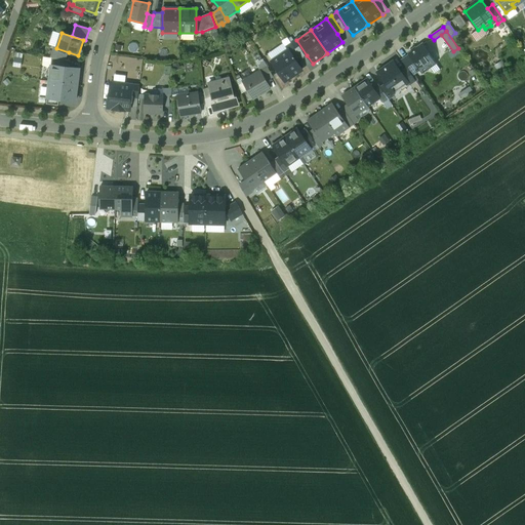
[(307,55),(296,40),(291,43),(299,56),(301,58),(307,55)]
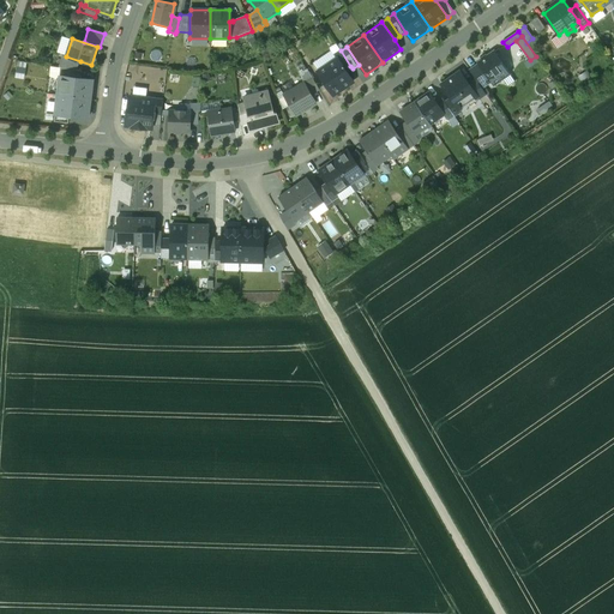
[(335,55),(337,59),(344,70),(350,66),(341,50),(335,55)]
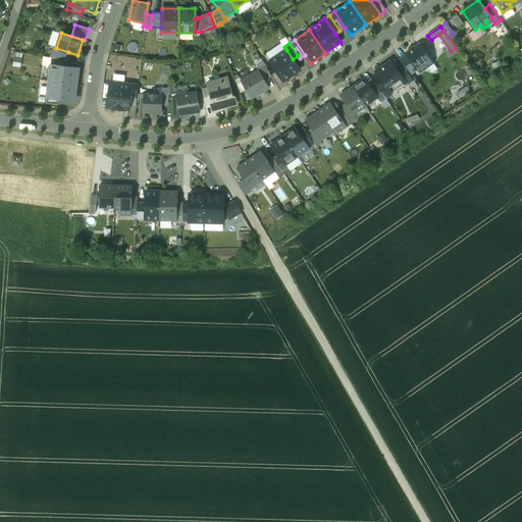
[(432,62),(420,44),(407,53),(408,54),(418,69),(420,71),(432,62)]
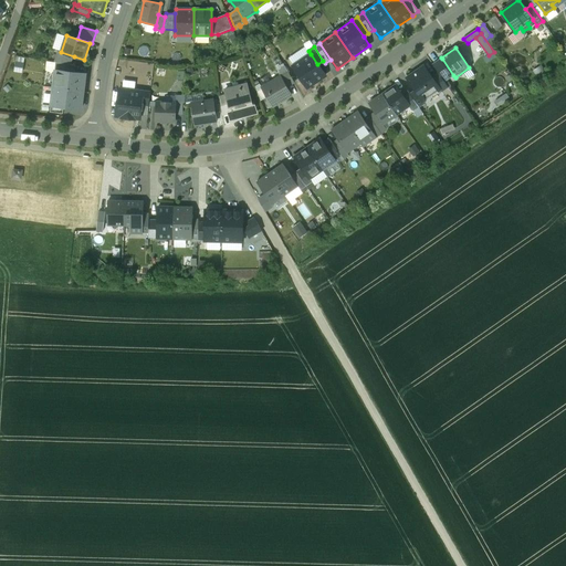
[(54,62),(56,62),(71,64),(74,56),(61,52),(58,51),(54,62)]
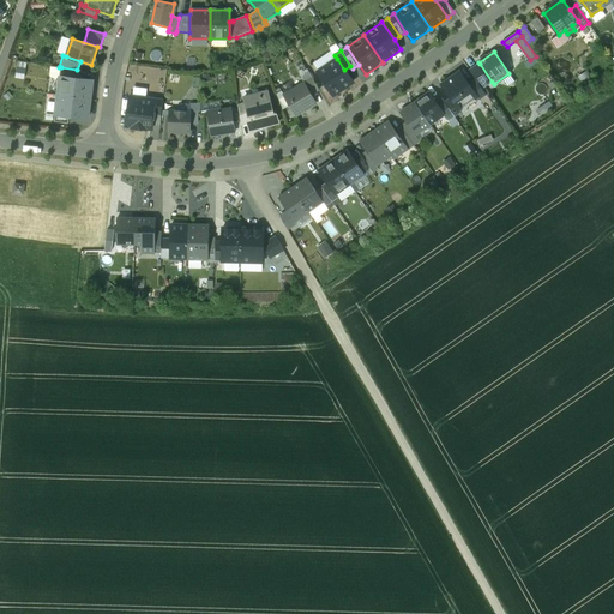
[(317,72),(333,96),(353,82),(344,70),(337,59),(317,72)]
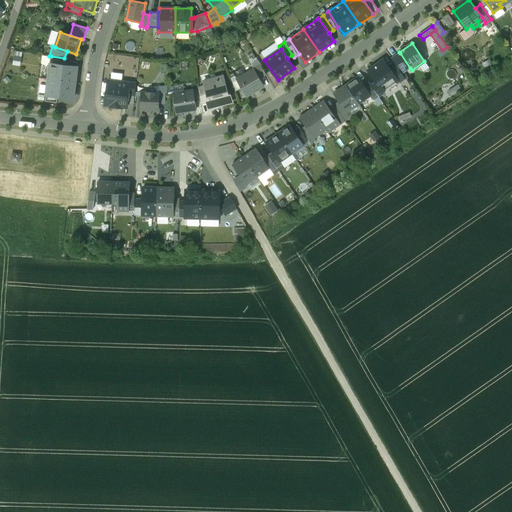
[(15,52),(13,64),(20,66),(22,53),(15,52)]
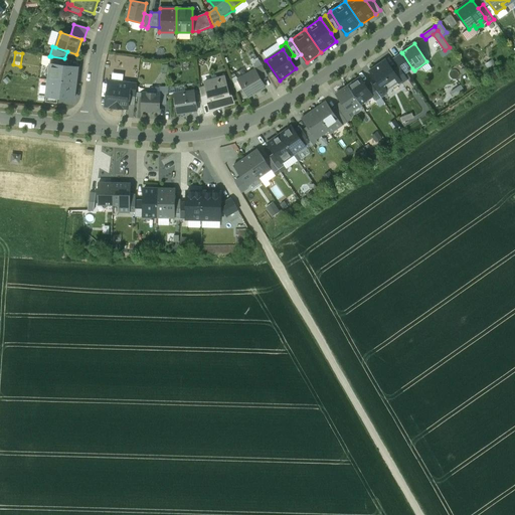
[(399,66),(404,73),(412,68),(402,53),(394,59),(399,66)]
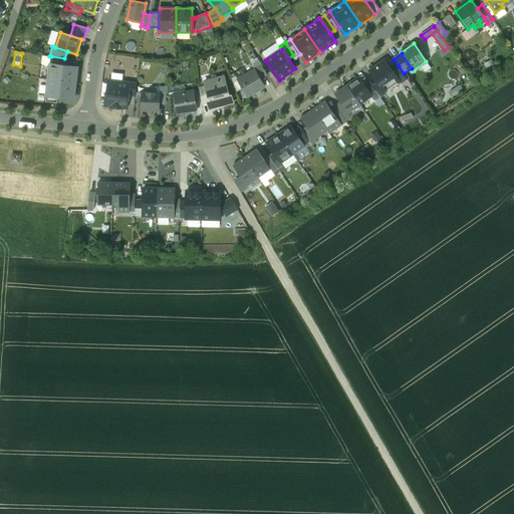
[(68,59),(64,58),(51,56),(50,63),(67,66),(68,59)]
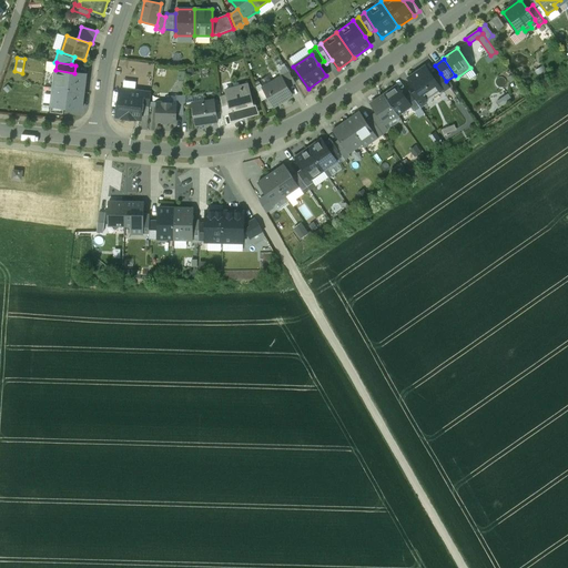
[(277,70),(282,77),(287,87),(295,82),(285,66),(277,70)]
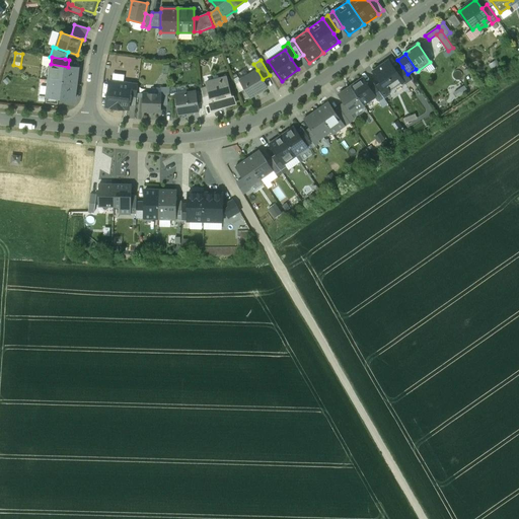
[(381,83),(388,93),(403,82),(396,71),(388,60),(373,71),(381,83)]
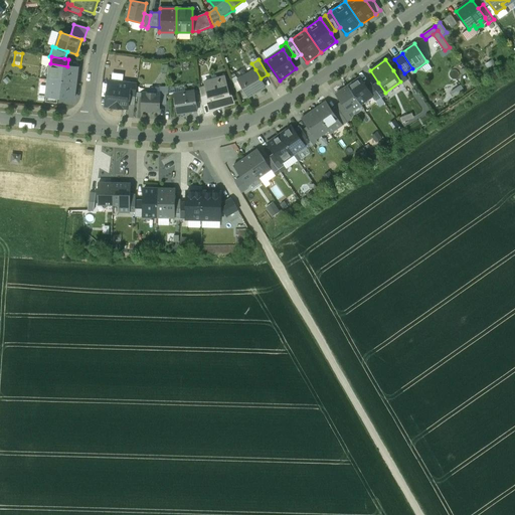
[(50,63),(48,79),(75,83),(78,67),(67,66),(50,63)]
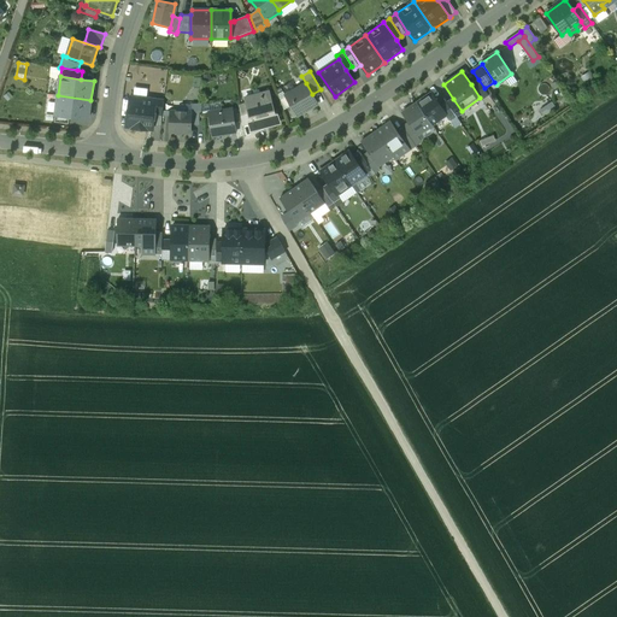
[(471,84),(480,98),(481,99),(488,94),(485,88),(479,80),(471,84)]
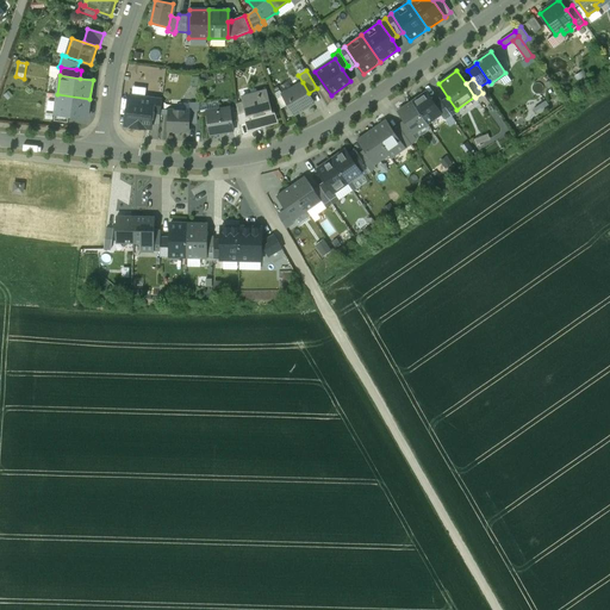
[(309,93),(303,82),(294,87),(296,88),(282,95),(287,104),(294,114),(315,103),(309,93)]
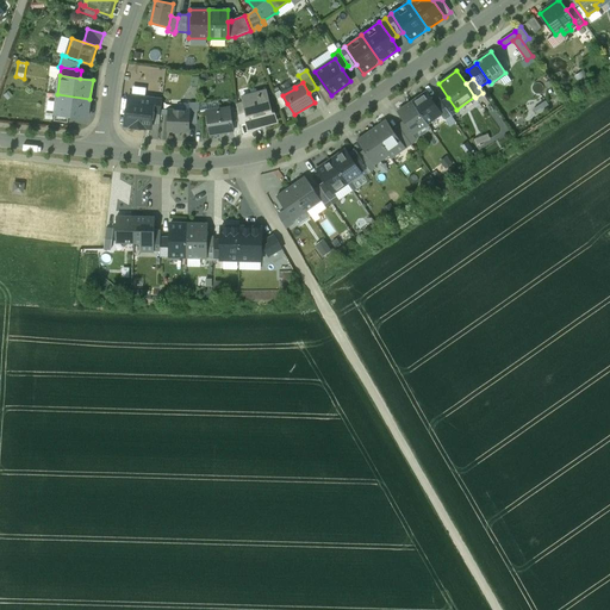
[(249,129),(277,122),(274,112),(272,112),(266,91),(243,98),(244,104),(248,119),(247,119),(247,122),(249,129)]
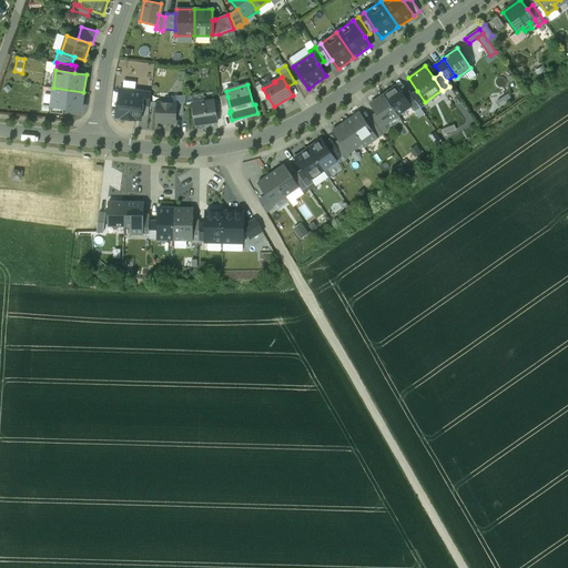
[(384,95),(397,115),(411,107),(411,105),(404,94),(397,85),(384,95)]
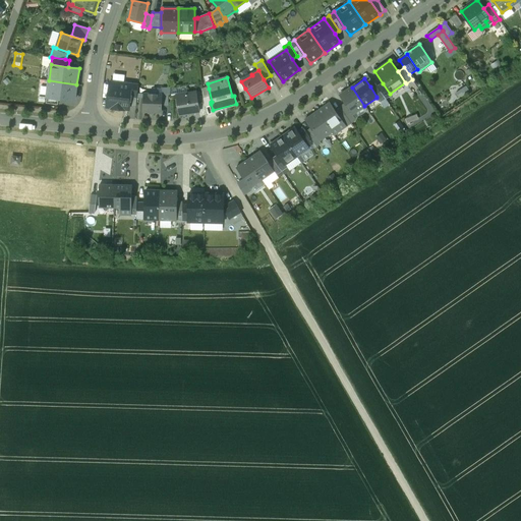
[(49,80),(47,97),(59,98),(74,101),(76,84),(49,80)]
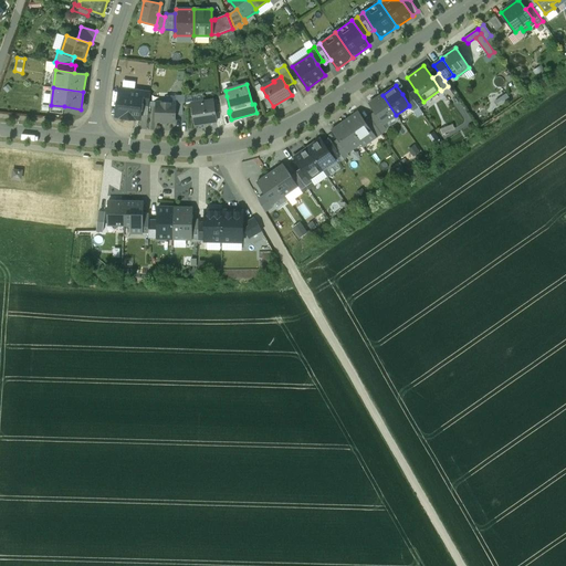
[(503,87),(486,100),(494,109),(511,98),(503,87)]
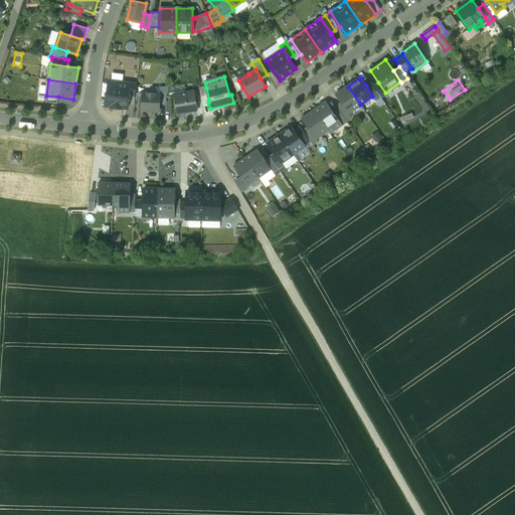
[(131,83),(109,80),(106,106),(128,109),(129,96),(131,83)]
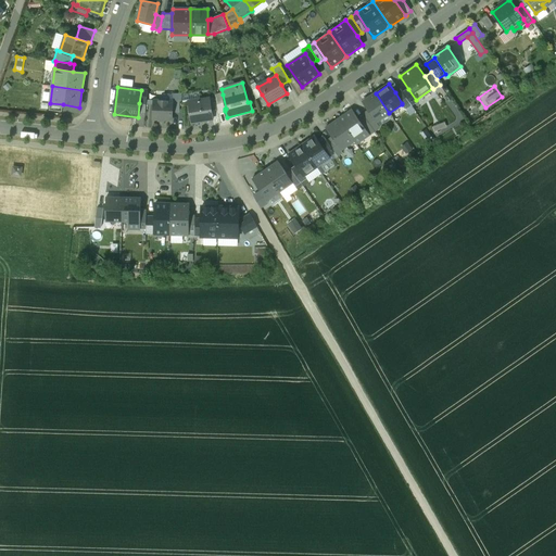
[(262,95),(257,87),(253,90),(255,98),(262,95)]
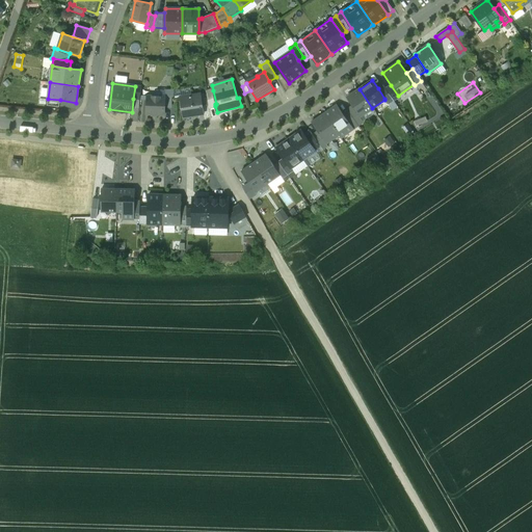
[(378,88),(384,99),(384,100),(388,104),(394,101),(386,88),(382,85),(378,88)]
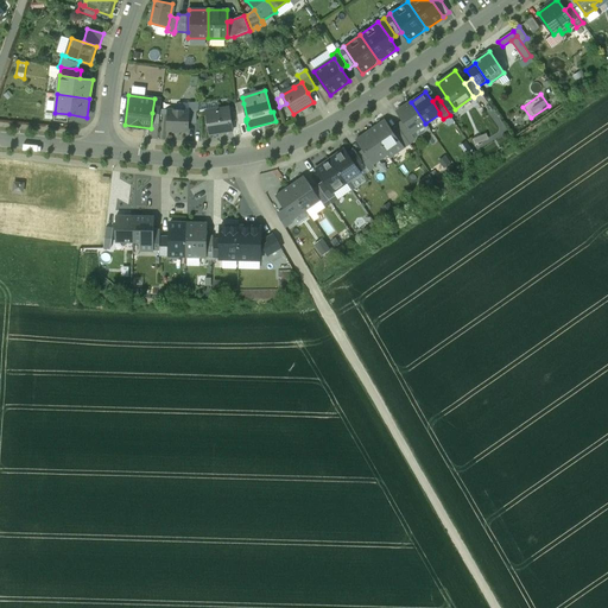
[(441,101),(450,115),(456,111),(455,109),(447,97),(441,101)]
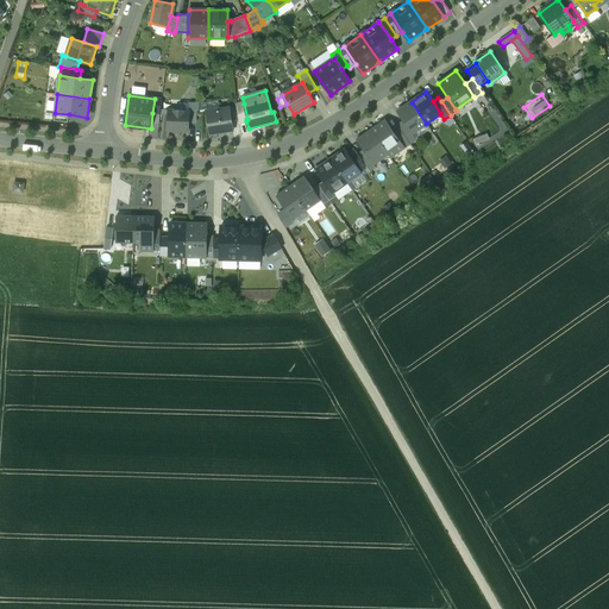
[(412,133),(426,124),(412,102),(397,112),(403,121),(412,133)]
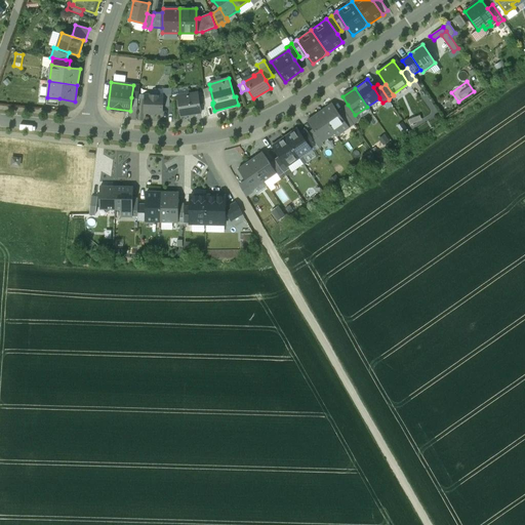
[(213,103),(210,89),(204,90),(206,106),(212,105),(212,103),(213,103)]
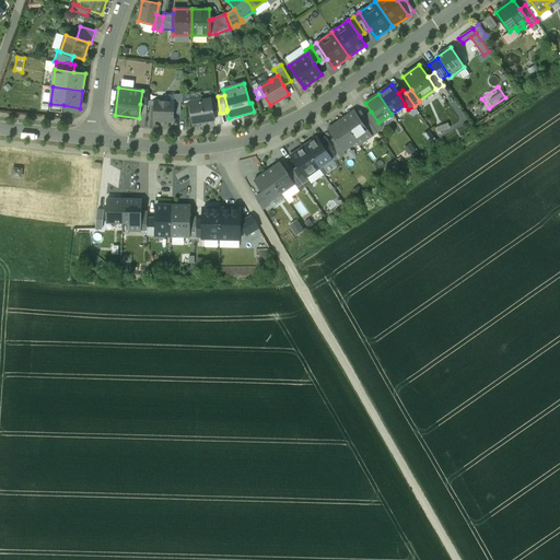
[(189,104),(193,124),(214,120),(211,98),(202,101),(202,102),(189,104)]
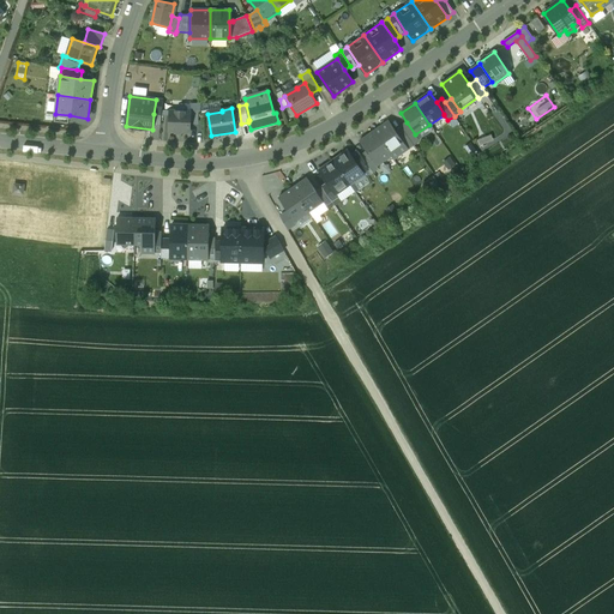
[(191,112),(169,110),(168,132),(190,133),(191,112)]
